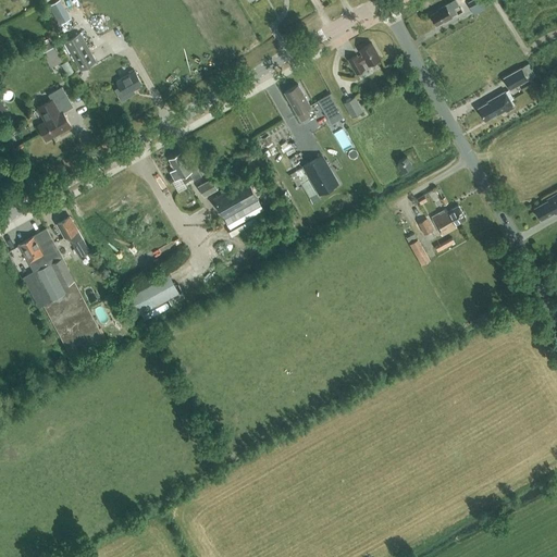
[(50,7),(60,25),(71,19),(60,0),(50,7)]
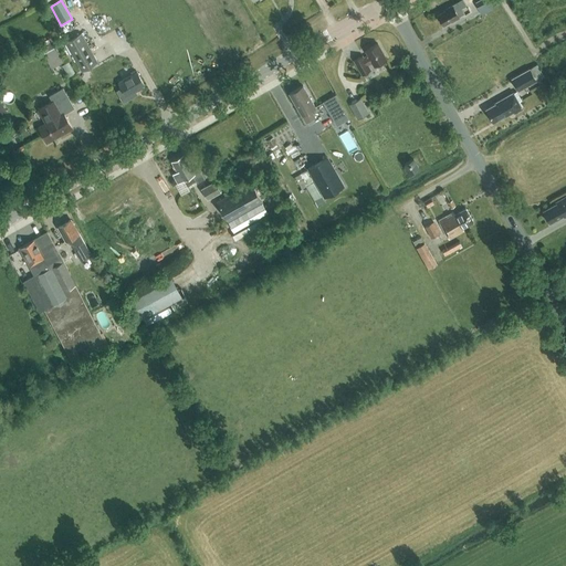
[(465,4),(462,0),(461,0),(448,8),(449,9),(444,11),(446,11),(438,14),(443,24),(450,20),(451,22),(459,17),(459,16),(463,13),(461,8),(465,4)]
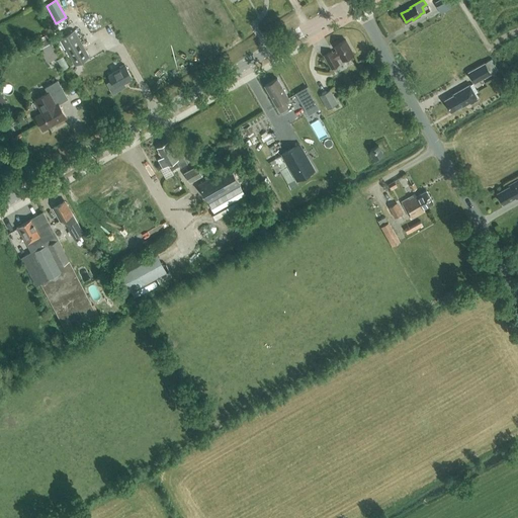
[(452,9),(446,0),(438,0),(434,2),(441,15),(452,9)]
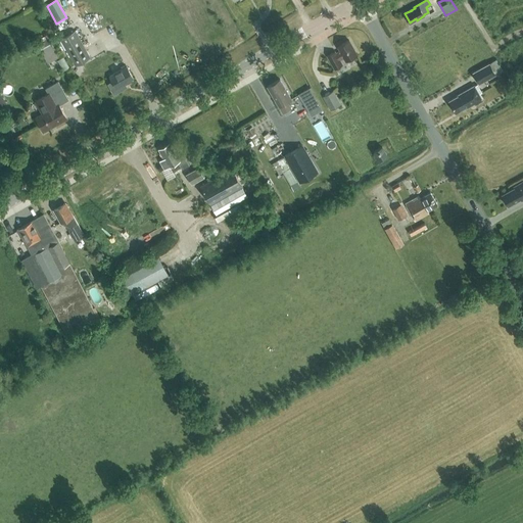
[(90,57),(75,31),(60,39),(76,65),(90,57)]
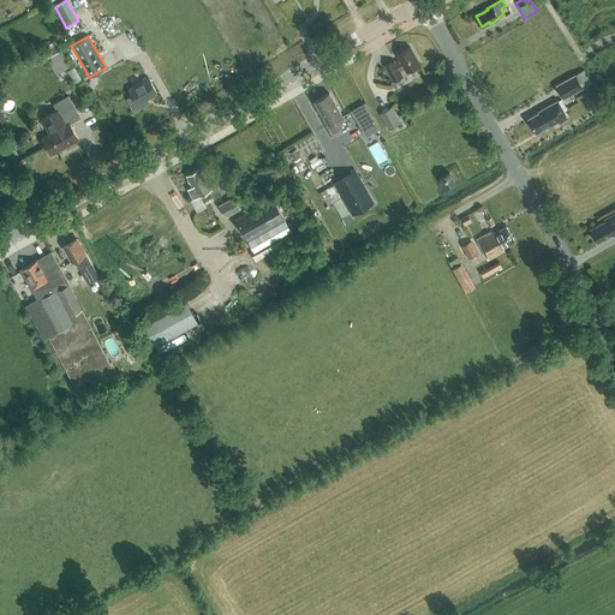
[(64,55),(58,43),(43,51),(49,63),(64,55)]
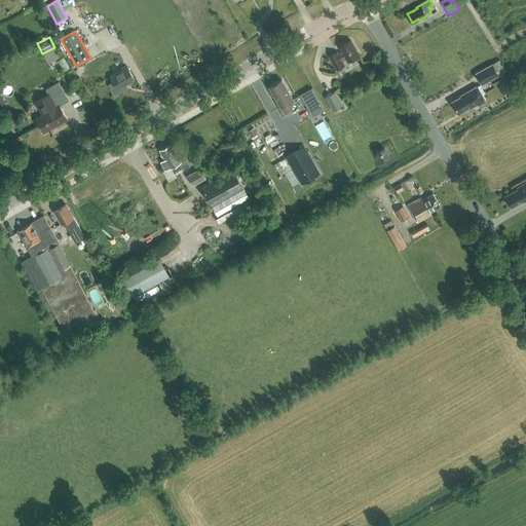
[(339,46),(342,51),(341,52),(340,51),(338,52),(336,47),(328,52),(337,69),(345,65),(342,61),(342,60),(346,59),(347,61),(359,54),(350,40),(339,46)]
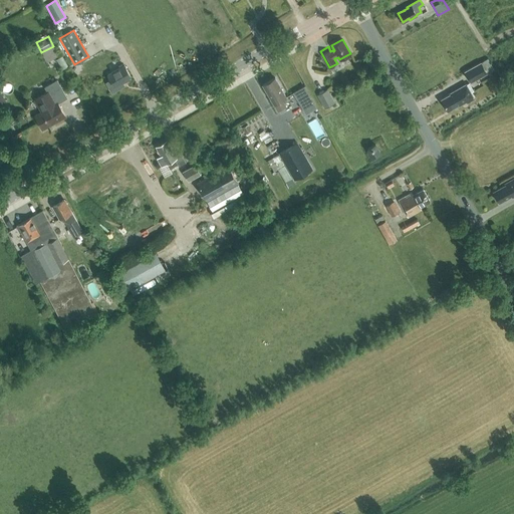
[(57,57),(62,67),(68,64),(62,54),(57,57)]
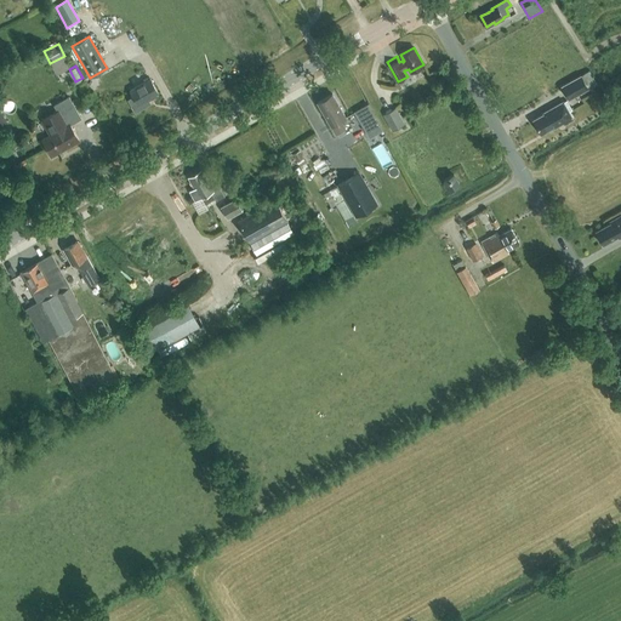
[(588,87),(597,84),(590,72),(562,86),(569,100),(588,89),(588,87)]
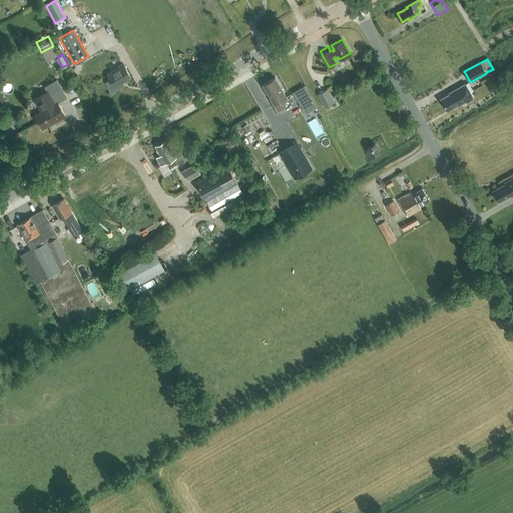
[(122,82),(131,77),(124,65),(107,74),(110,80),(106,82),(112,92),(124,85),(122,82)]
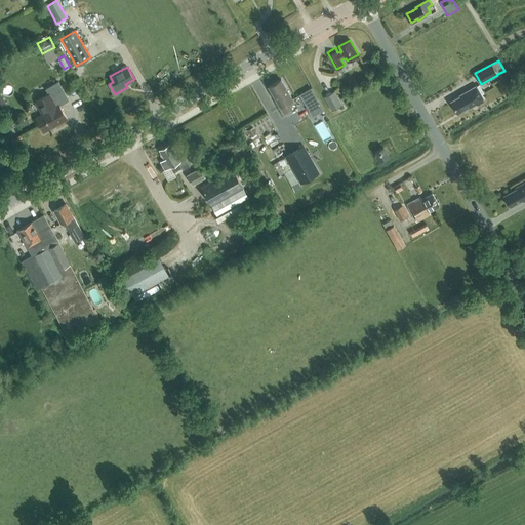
[(288,102),(292,99),(281,79),(269,86),(284,113),(291,109),(288,102)]
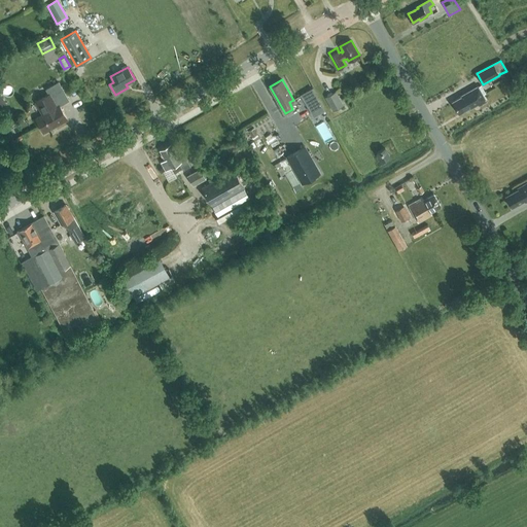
[(41,112),(43,115),(36,119),(43,132),(54,126),(55,127),(67,118),(59,106),(68,100),(57,82),(44,91),(47,95),(35,103),(40,112),(41,112)]
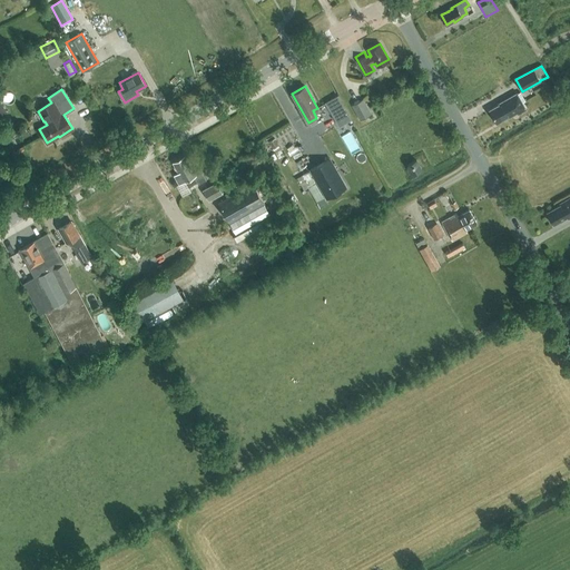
[(527,110),(523,105),(517,94),(499,104),(499,105),(490,110),(497,123),(504,118),(504,119),(517,112),(518,115),(527,110)]
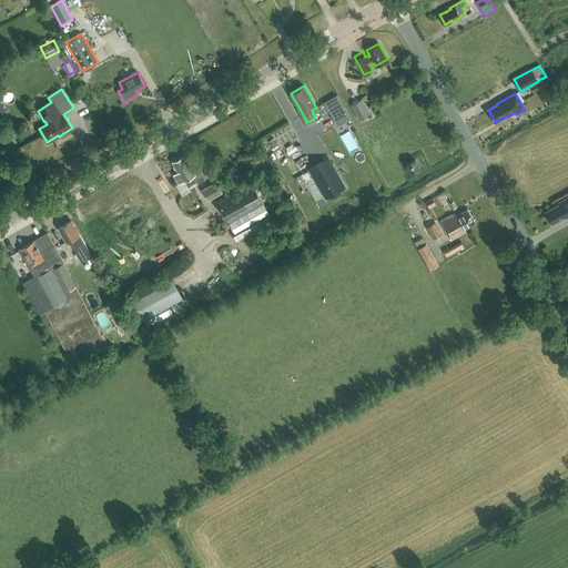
[(369,113),(362,99),(351,104),(358,119),(369,113)]
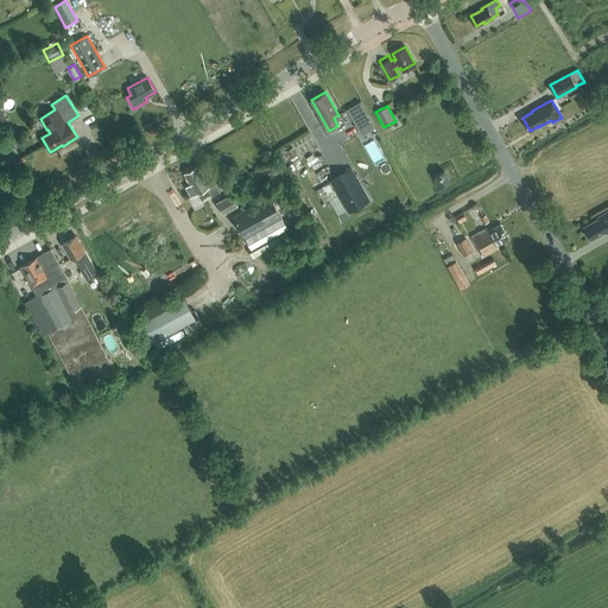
[(362,135),(375,128),(365,111),(353,118),(362,135)]
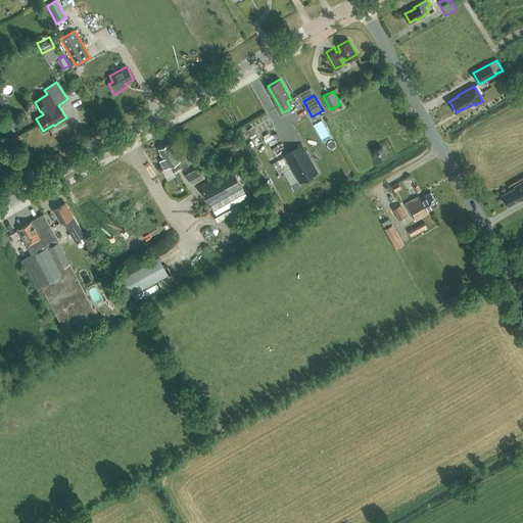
[(17,124),(12,112),(1,119),(6,129),(17,124)]
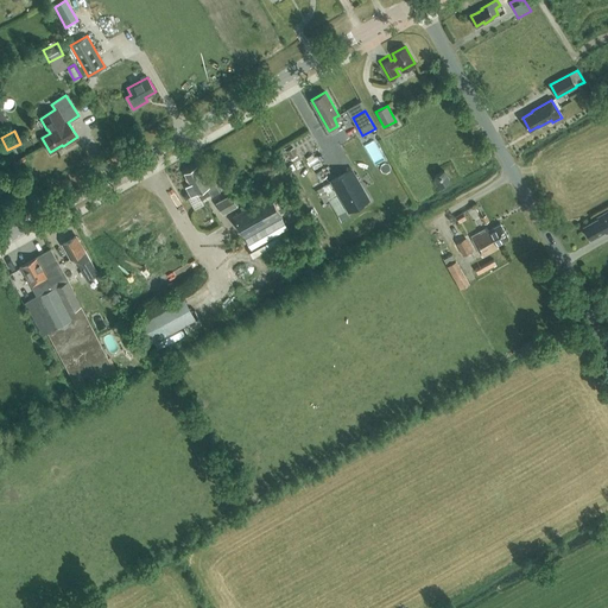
[(296,153),(292,146),(286,150),(291,157),(296,153)]
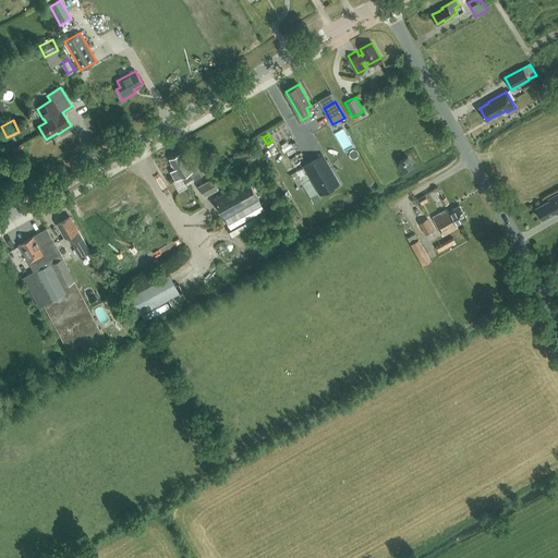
[(23,142),(9,149),(14,160),(28,153),(23,142)]
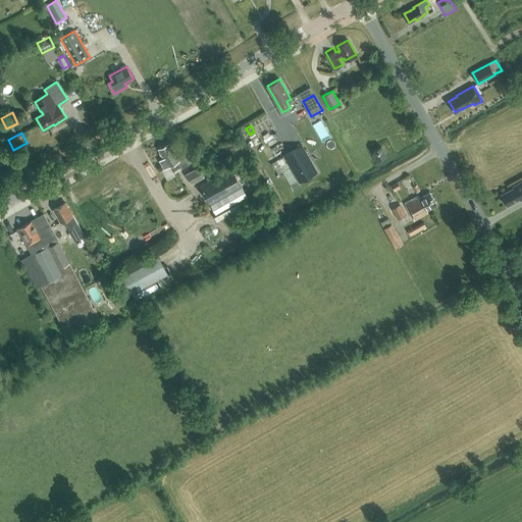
[(160,160),(164,168),(168,166),(171,171),(180,166),(181,168),(189,164),(184,154),(177,157),(169,143),(158,149),(163,158),(160,160)]
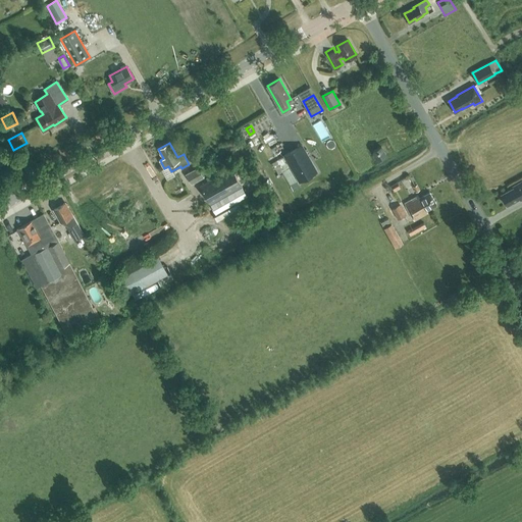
[(283,155),(299,181),(317,171),(302,145),(283,155)]
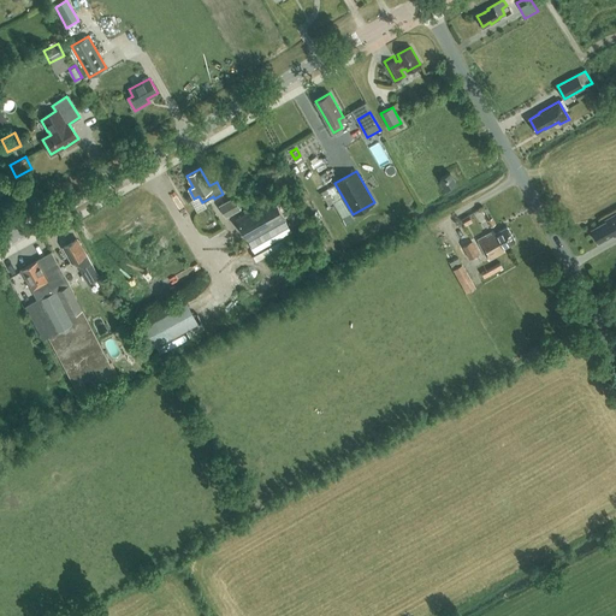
[(445,188),(455,183),(450,172),(440,178),(445,188)]
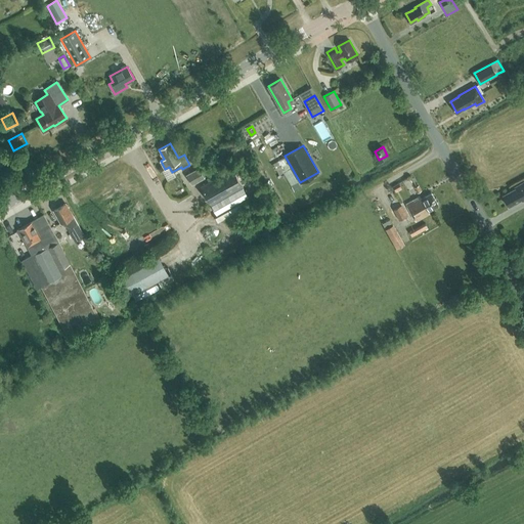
[(270,148),(265,151),(270,160),(275,157),(270,148)]
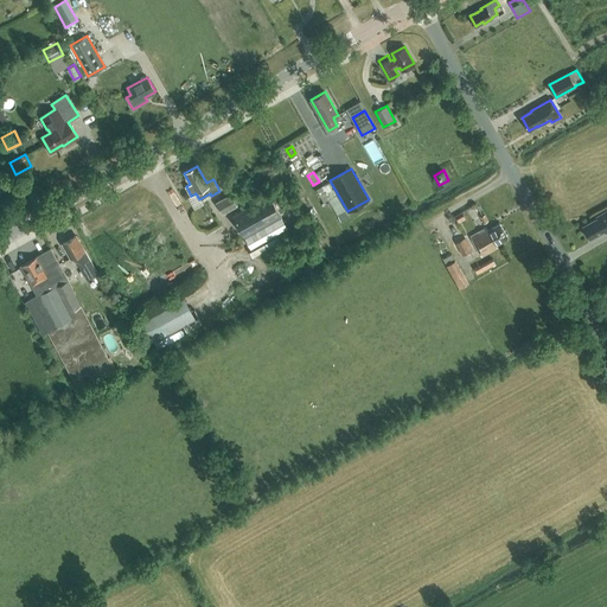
[(223,212),(237,205),(230,195),(217,202),(223,212)]
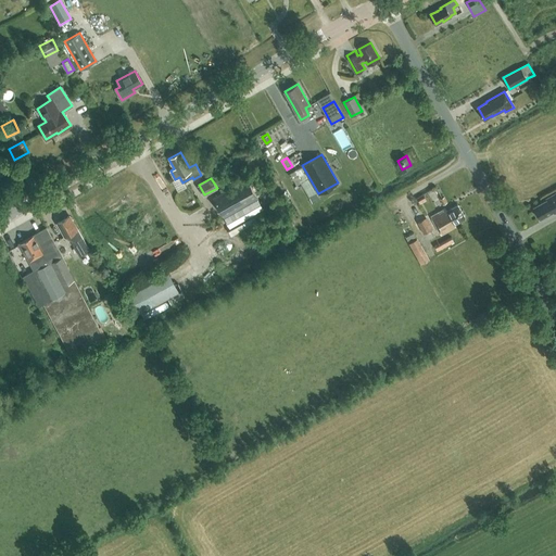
[(248,178),(213,198),(225,217),(258,198),(248,178)]
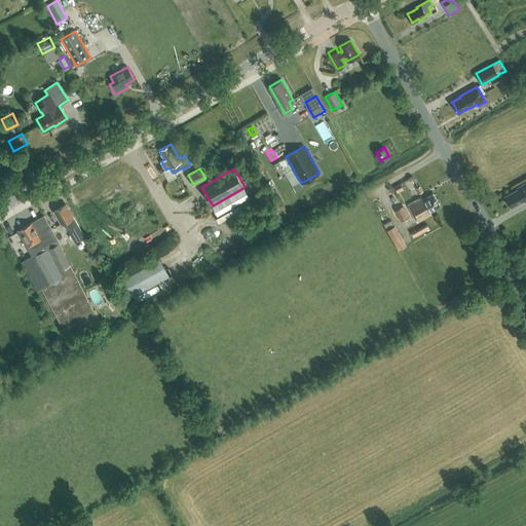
[(518,189),(511,192),(512,193),(505,196),(511,207),(516,204),(524,200),(525,201),(525,200),(525,182),(517,187),(518,189)]
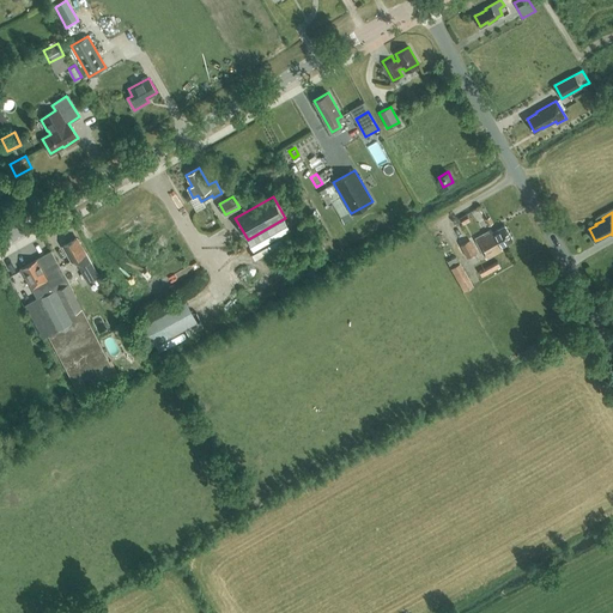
[(502,248),(514,241),(504,225),(492,231),(491,229),(474,238),(486,259),(503,250),(502,248)]
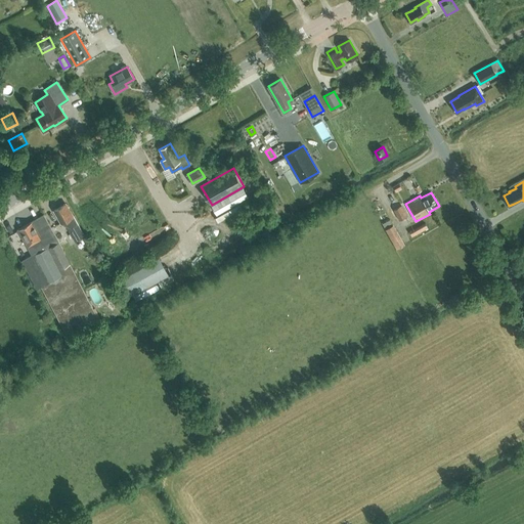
[(58,217),(57,217),(61,223),(64,221),(76,241),(85,235),(71,211),(70,211),(64,203),(54,209),(58,217)]
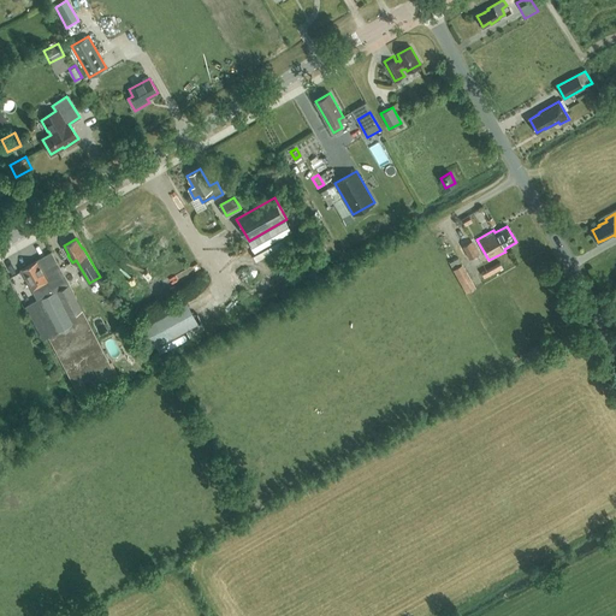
[(479,253),(475,246),(474,247),(471,242),(462,247),(469,259),(478,254),(477,253),(479,253)]
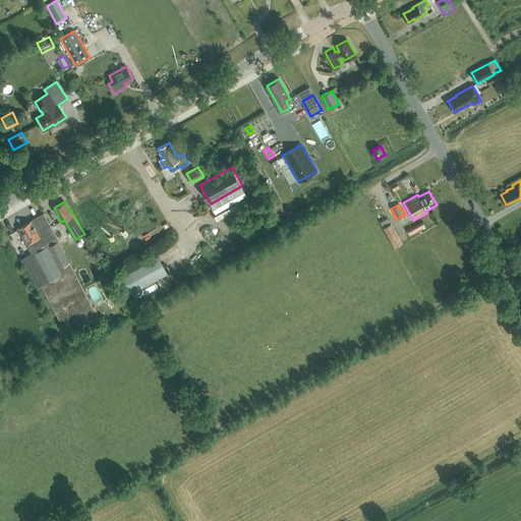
[(69,262),(63,249),(59,240),(44,214),(18,228),(22,234),(21,235),(27,245),(33,253),(21,259),(37,287),(41,284),(67,335),(99,319),(69,262)]
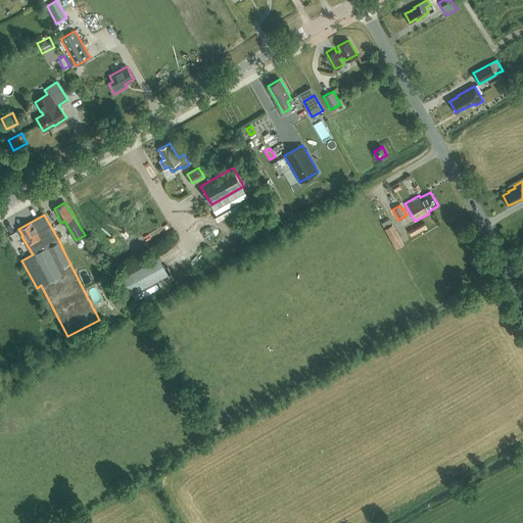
[(403,243),(392,223),(391,224),(388,219),(381,223),(395,248),(403,243)]
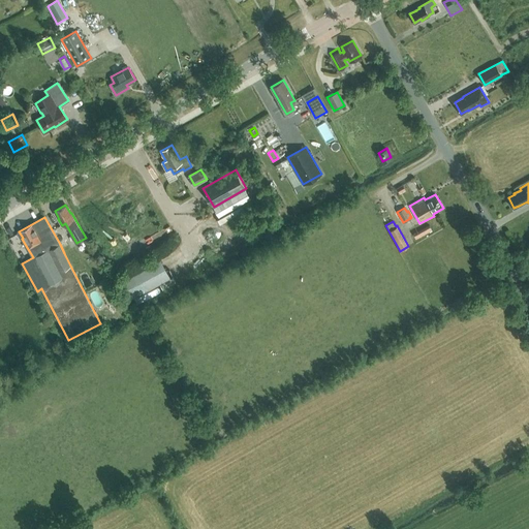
[(415,239),(432,229),(429,224),(413,234),(415,239)]
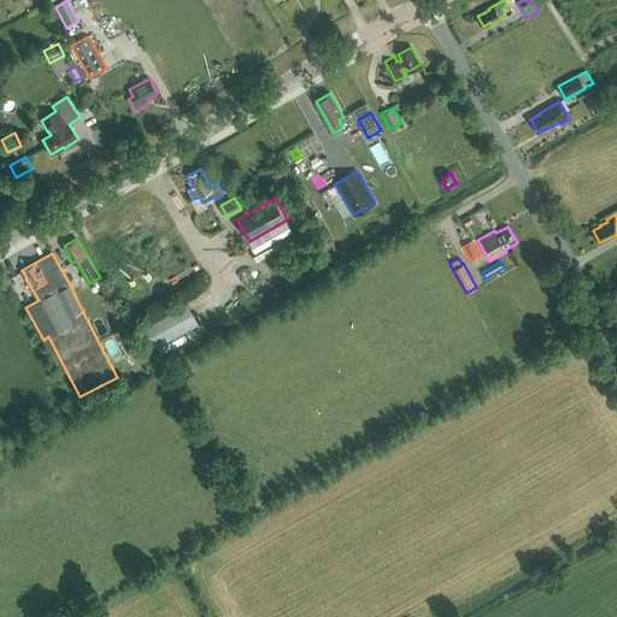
[(68,263),(60,268),(70,285),(77,280),(68,263)]
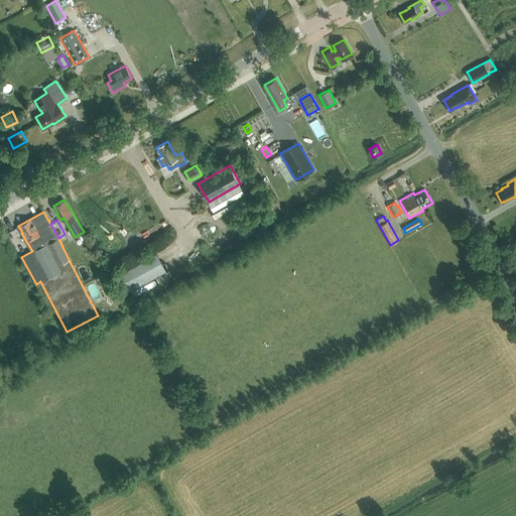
[(114,273),(124,291),(166,268),(156,251),(114,273)]
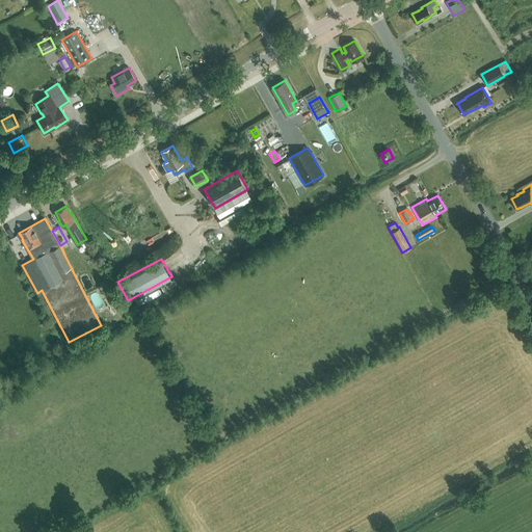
[(121,313),(127,306),(116,295),(110,302),(121,313)]
